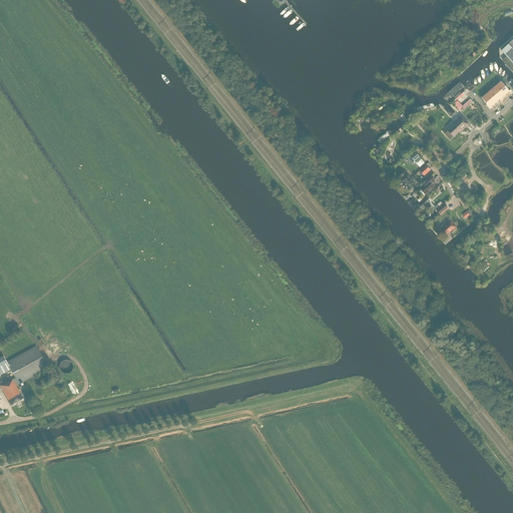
[(512,40),(501,51),(512,63),(512,40)]
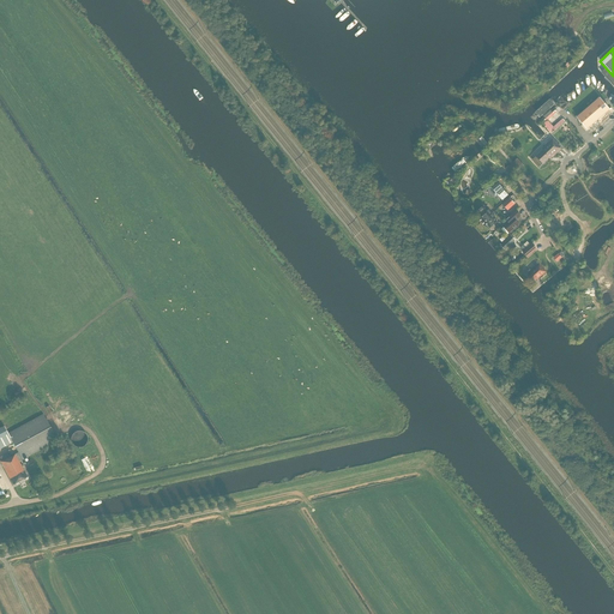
[(552,98),(530,116),(535,122),(557,104),(552,98)]
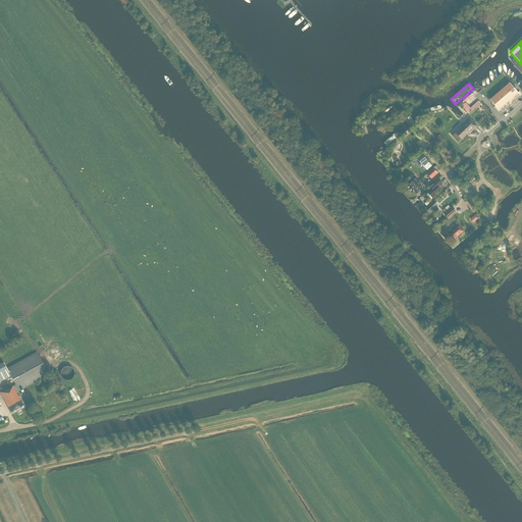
[(510,84),(490,100),(500,110),(519,94),(510,84)]
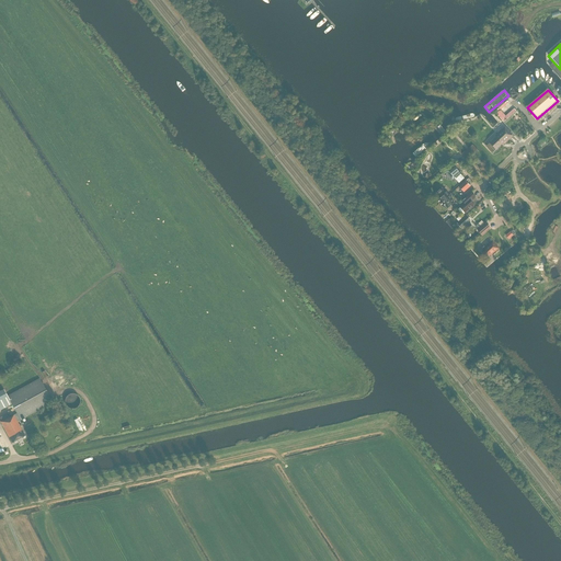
[(495,112),(504,122),(517,111),(515,107),(505,115),(501,110),(510,102),(507,100),(495,112)]
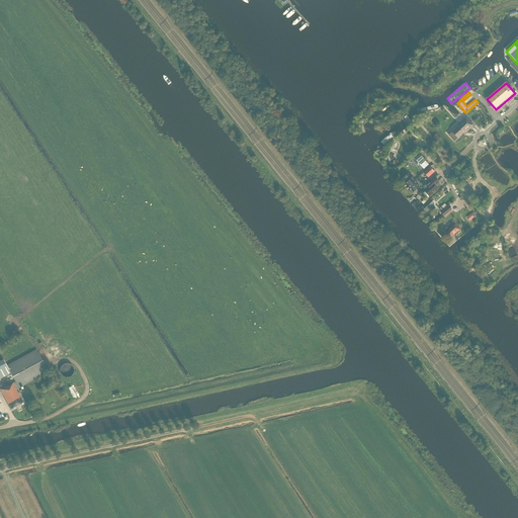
[(466,117),(459,124),(457,125),(458,126),(452,133),(457,139),(463,134),(464,135),(473,125),(466,117)]
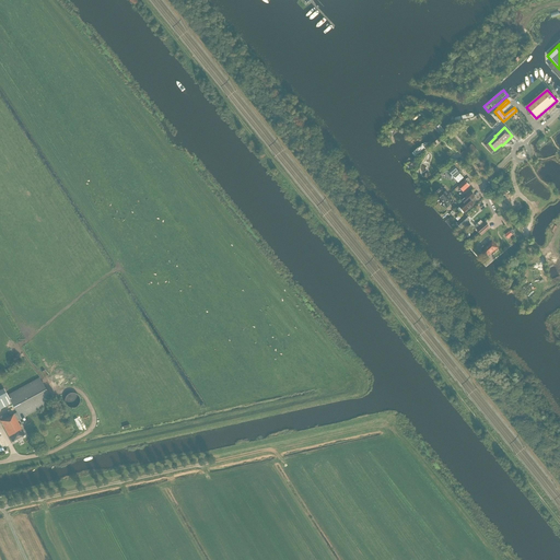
[(471,144),(462,153),(467,161),(478,151),(471,144)]
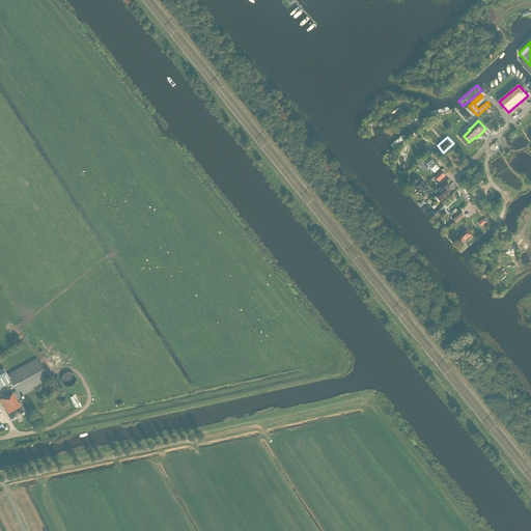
[(435,164),(429,158),(429,157),(422,163),(428,170),(435,164)]
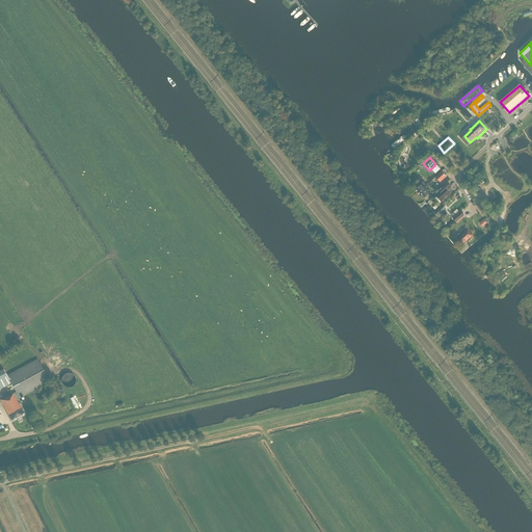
[(441,182),(447,177),(443,173),(436,178),(441,182)]
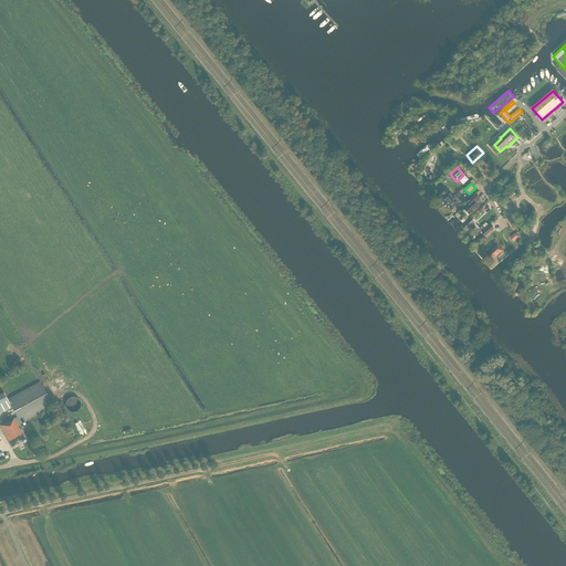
[(441,201),(443,206),(447,203),(449,200),(453,198),(453,197),(449,191),(449,192),(446,189),(439,196),(441,199),(440,200),(441,201)]
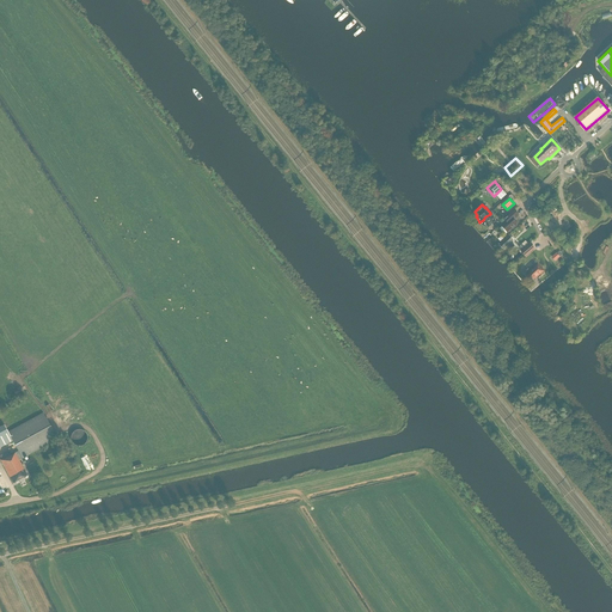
[(516,225),(518,224),(514,220),(519,215),(514,210),(505,219),(507,222),(502,226),(507,232),(513,228),(516,225)]
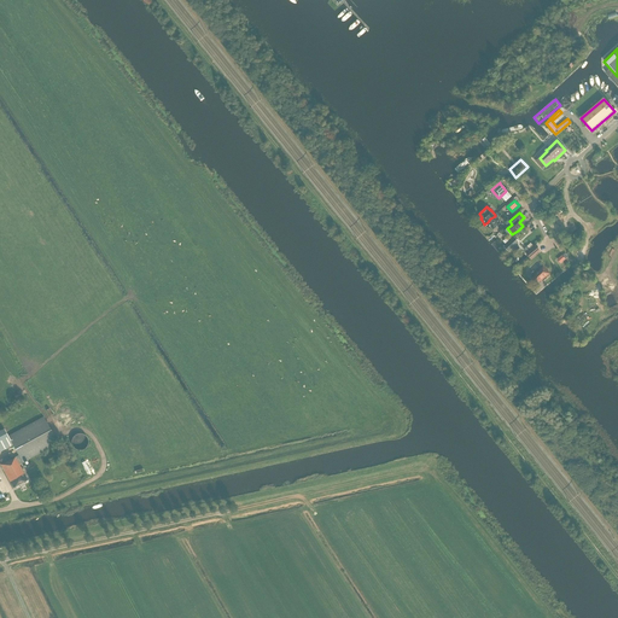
[(489,228),(491,226),(494,229),(499,225),(499,223),(500,222),(499,221),(500,220),(495,215),(495,216),(490,219),(488,222),(484,225),(489,228)]
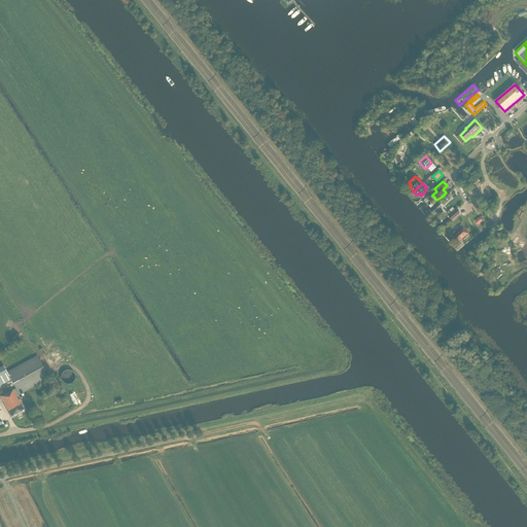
[(438,202),(429,210),(433,215),(436,212),(440,215),(443,212),(441,208),(443,206),(438,202)]
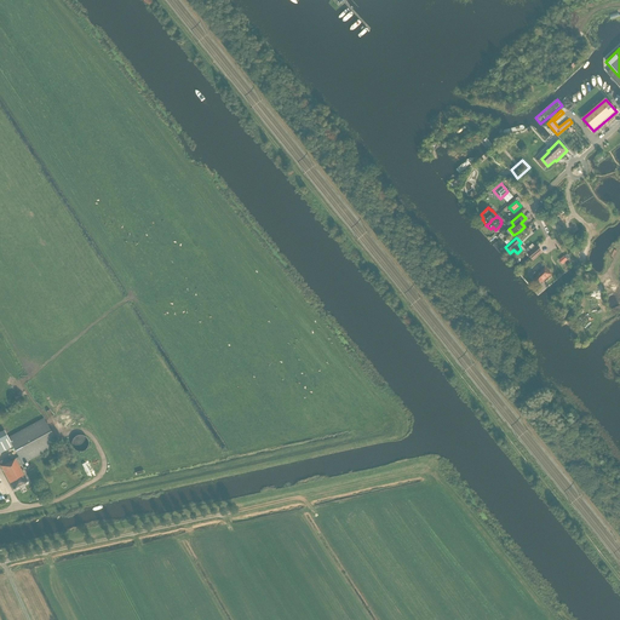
[(541,252),(538,247),(528,256),(533,260),(541,252)]
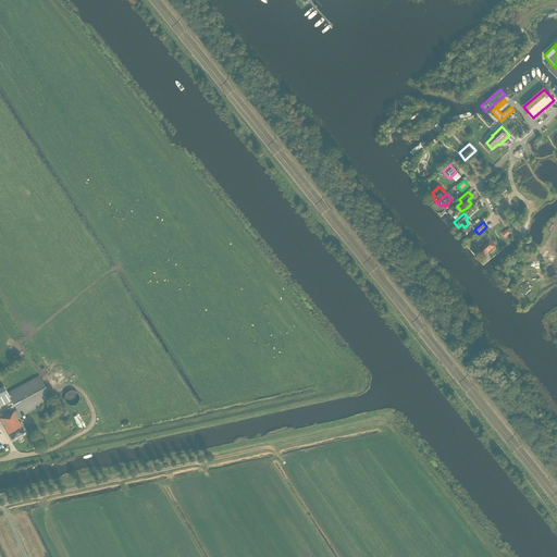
[(479,249),(481,250),(480,251),(483,256),(491,249),(492,249),(495,247),(490,240),(486,244),(485,242),(479,246),(479,249)]
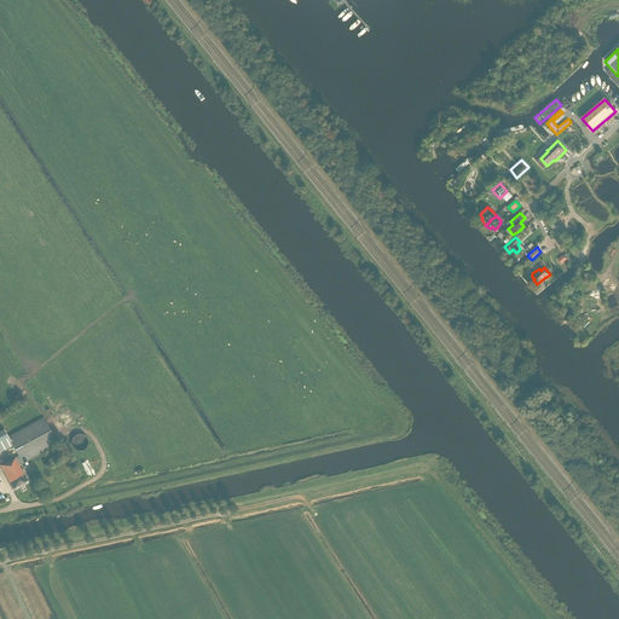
[(7,438),(4,429),(0,432),(0,452),(12,446),(18,456),(15,458),(11,460),(9,456),(3,460),(5,463),(0,466),(13,490),(28,481),(19,466),(23,464),(58,444),(44,417),(7,438)]
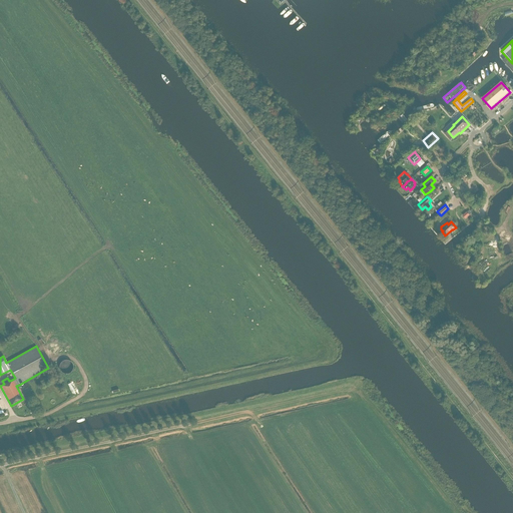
[(67,361),(66,361),(65,361),(64,361),(63,362),(62,362),(61,363),(60,364),(60,365),(59,366),(59,367),(59,368),(60,369),(60,370),(61,371),(61,372),(62,373),(63,374),(64,374),(65,374),(66,374),(67,374),(68,374),(70,374),(70,373),(71,372),(72,371),(73,370),(73,369),(73,368),(73,366),(73,365),(73,364),(72,364),(71,363),(70,362),(69,361),(68,361),(67,361)]
